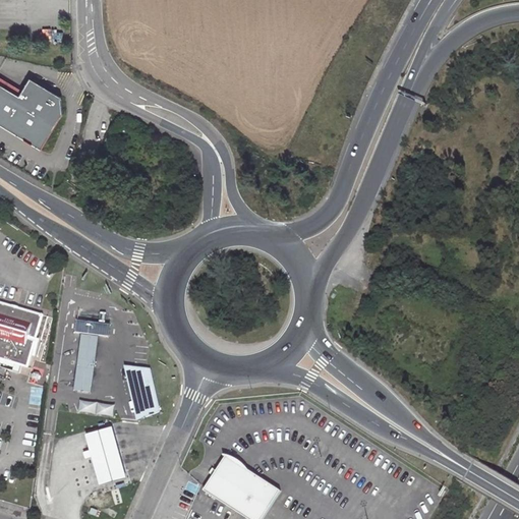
[(0,122),(43,149),(64,113),(62,96),(33,77),(21,96),(0,81),(0,122)]
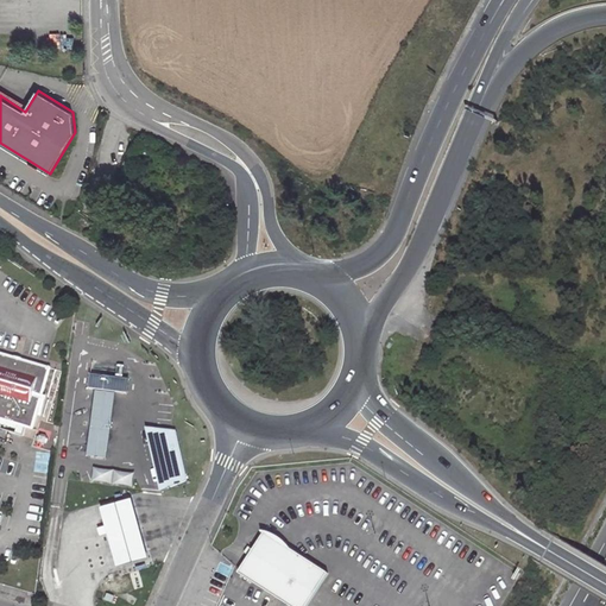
[(49,368),(0,354),(0,430),(20,436),(24,427),(31,429),(49,368)]
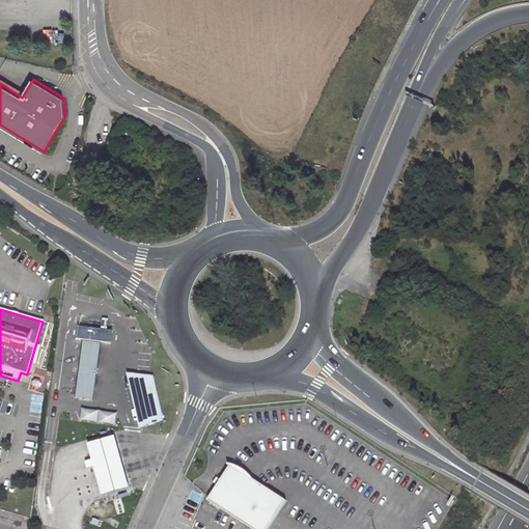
[(81,342),(74,398),(91,401),(99,345),(81,342)]
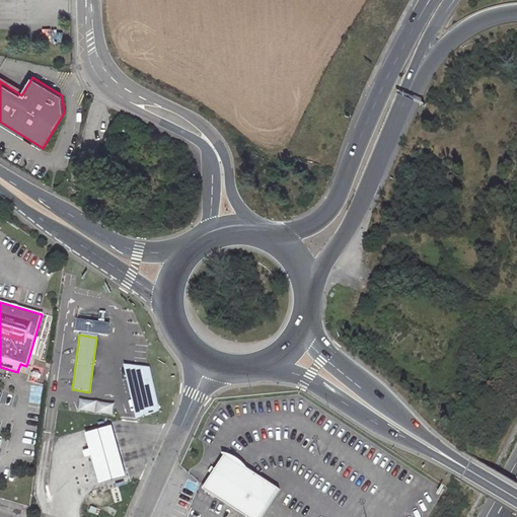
[(138,366),(132,368),(136,380),(142,379),(138,366)]
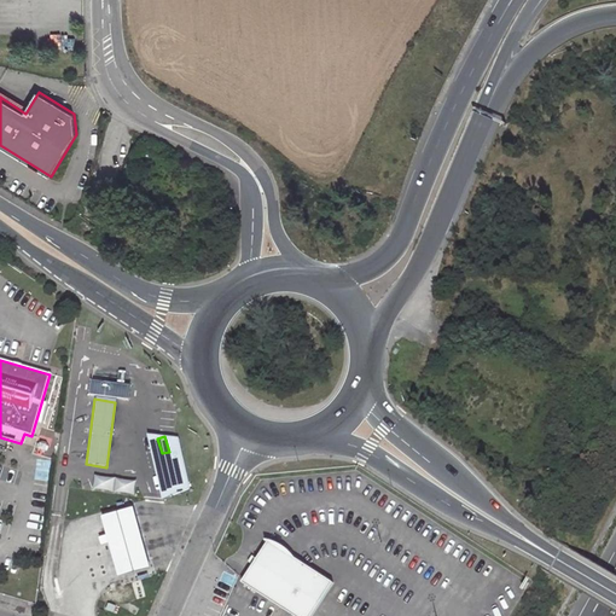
[(134,492),(135,477),(94,475),(93,488),(134,492)]
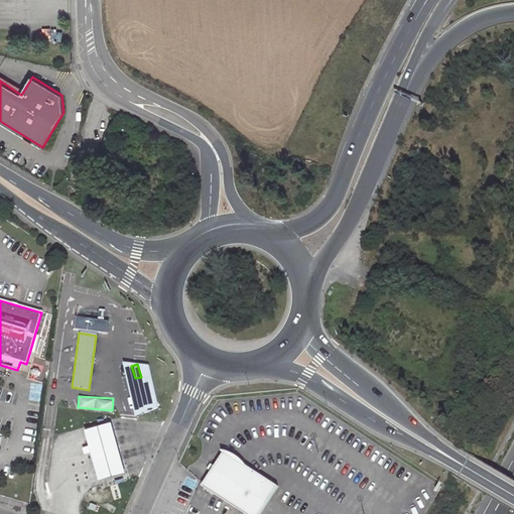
[(110,423),(83,431),(97,482),(124,474),(110,423)]
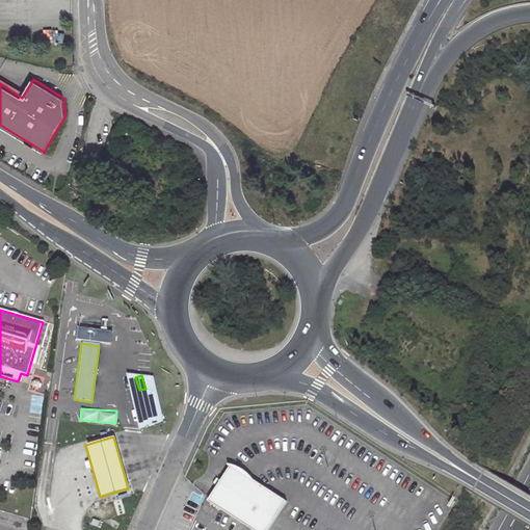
[(228,465),(206,500),(254,529),(264,529),(284,499),(250,478),(248,475),(244,471),(240,468),(236,466),(232,464),(227,462),(226,464),(228,465)]
